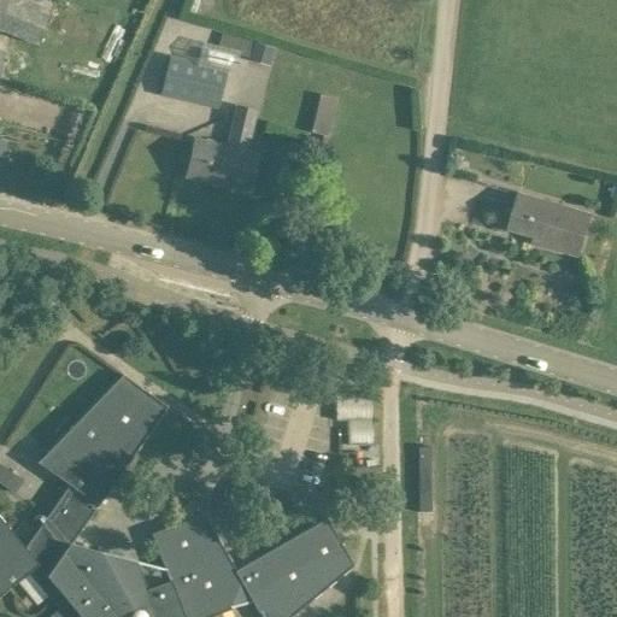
[(0,0),(0,31),(39,46),(43,30),(51,11),(19,0),(0,0)]
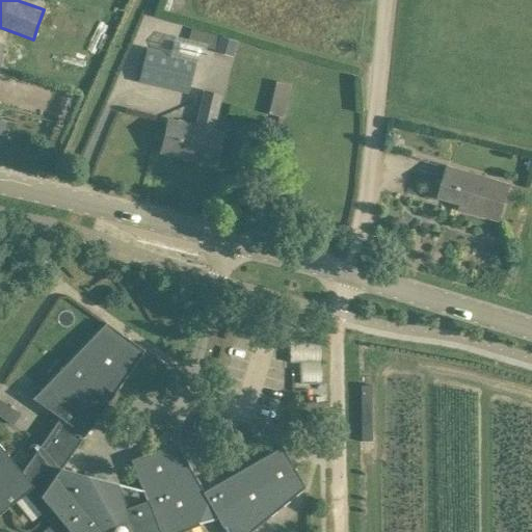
[(214,50),(218,36),(191,29),(187,43),(214,50)]
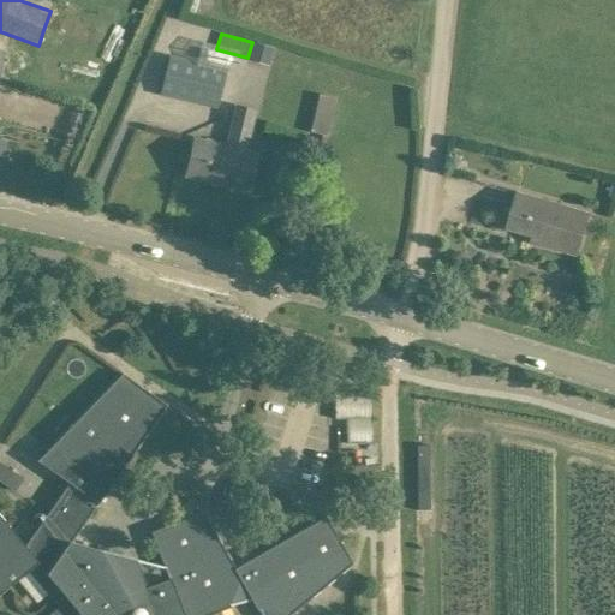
[(254,43),(249,59),(268,65),(273,49),(254,43)]
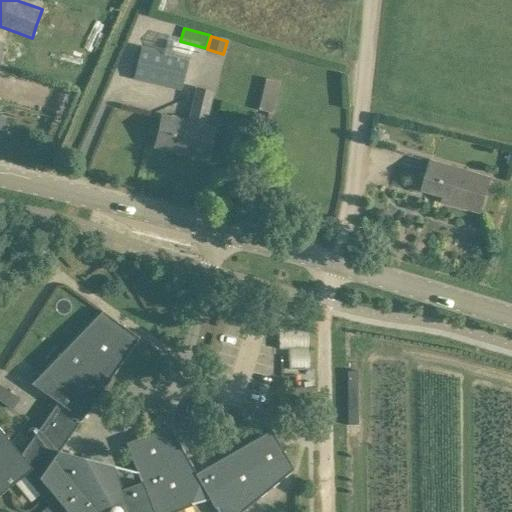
[(188,57),(141,46),(134,78),(180,90),(188,57)]
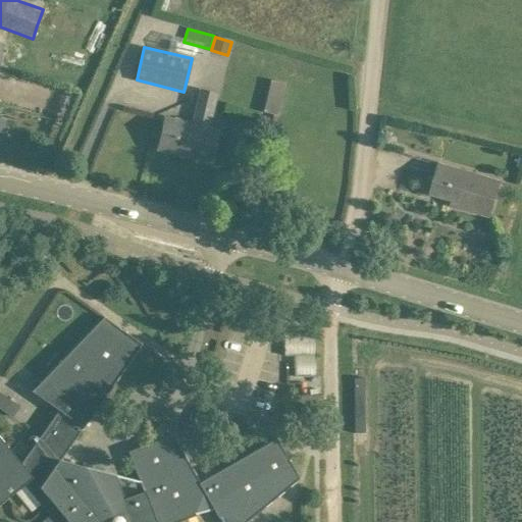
[(211,162),(219,128),(211,126),(214,111),(195,106),(191,122),(165,116),(157,150),(211,162)]
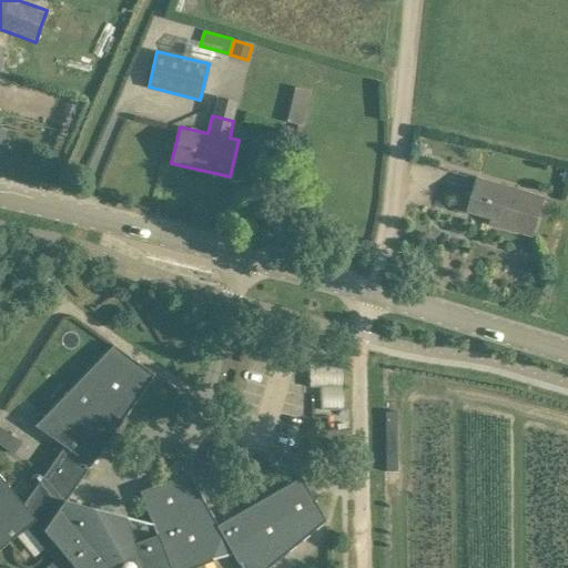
[(533,235),(545,199),(479,179),(469,211),(503,221),(500,225),(533,235)]
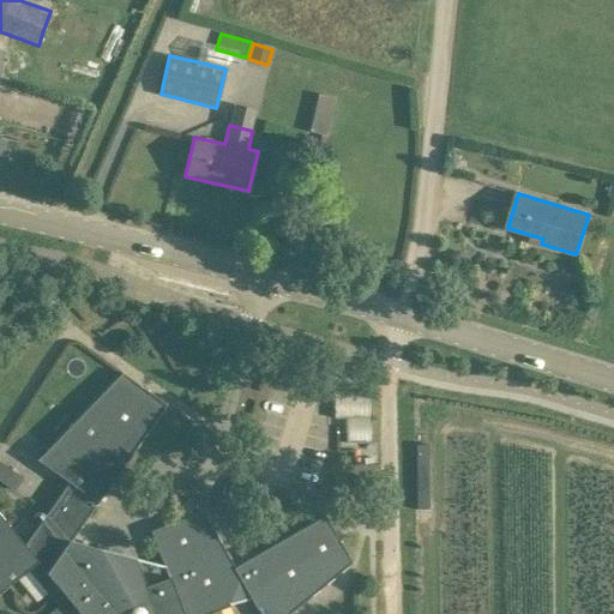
[(71,541),(89,516),(109,487),(167,404),(122,373),(37,459),(70,482),(56,499),(25,545),(0,513),(0,591),(28,570),(58,607),(48,613),(209,613),(232,606),(232,603),(250,596),(258,612),(259,611),(262,613),(289,613),(351,564),(353,563),(339,539),(335,531),(327,517),(326,516),(281,541),(235,567),(203,511),(150,531),(166,566),(71,541)]
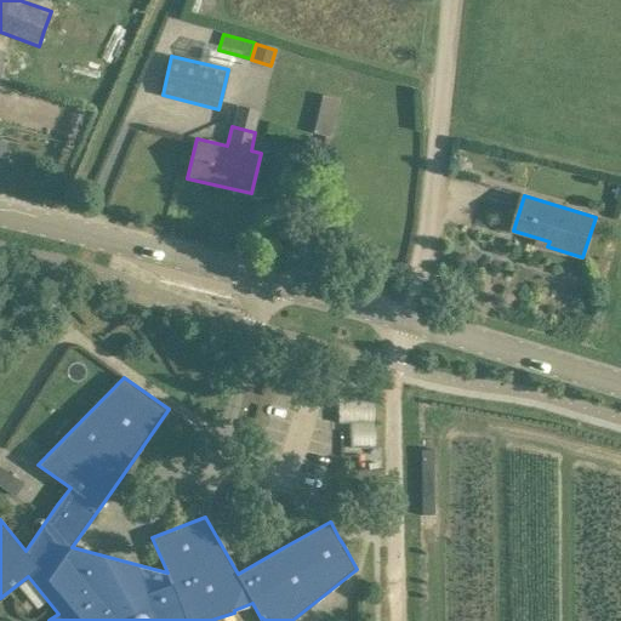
[(346,448),(379,448),(379,397),(339,397),(340,423),(346,423),(346,448)]
